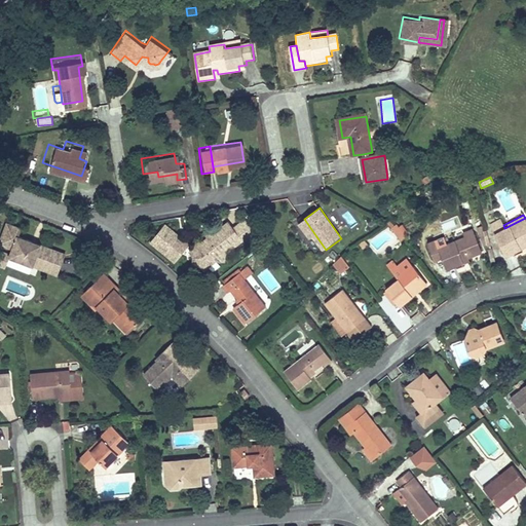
[(199,237),(191,238),(189,247),(183,250),(187,255),(186,263),(201,265),(212,258),(219,261),(222,250),(237,239),(246,239),(254,234),(240,217),(228,225),(227,224),(224,220),(199,237)]
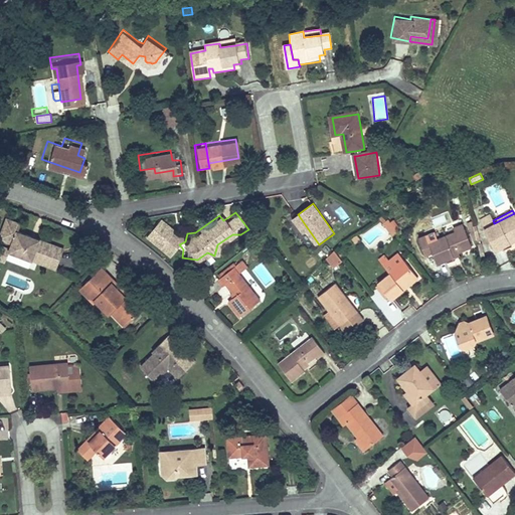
[(494,223),(484,228),(495,251),(514,241),(514,216),(514,213),(494,223)]
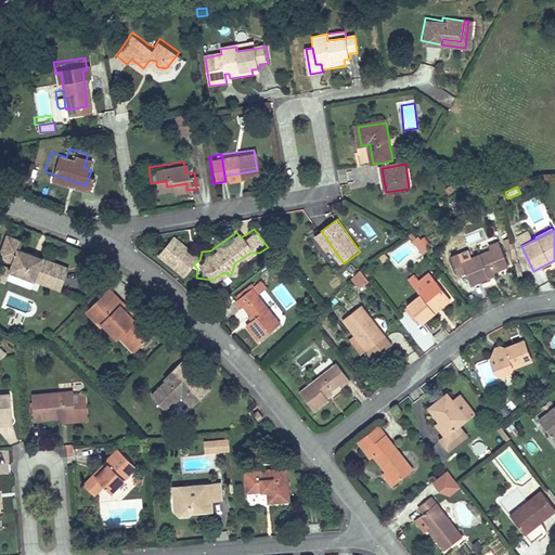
[(516,236),(521,246),(532,241),(531,237),(528,231),(516,236)]
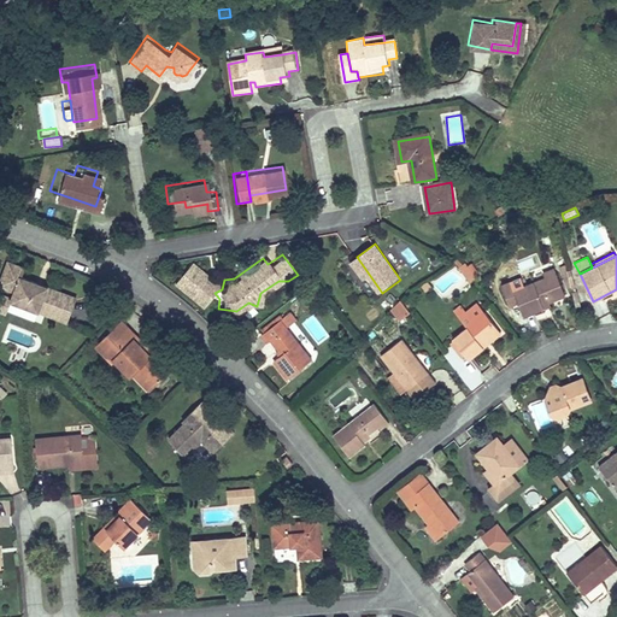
[(77,299),(23,278),(27,268),(7,260),(0,277),(0,289),(3,292),(0,298),(0,313),(5,316),(10,303),(66,324),(77,299)]
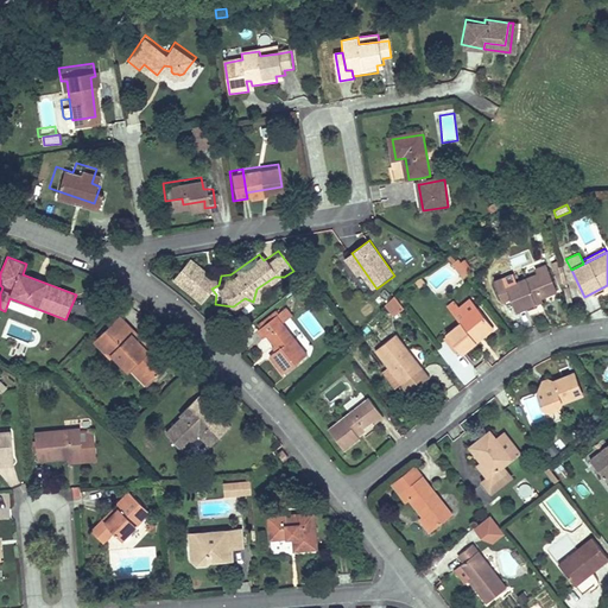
[(209,279),(184,258),(169,274),(195,297),(209,279)]
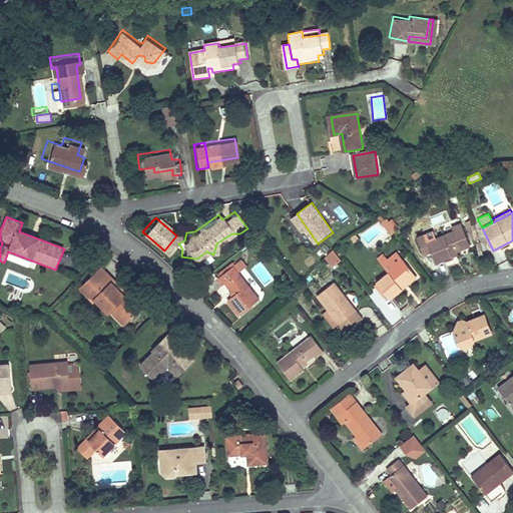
[(385,220),(380,225),(391,237),(396,232),(385,220)]
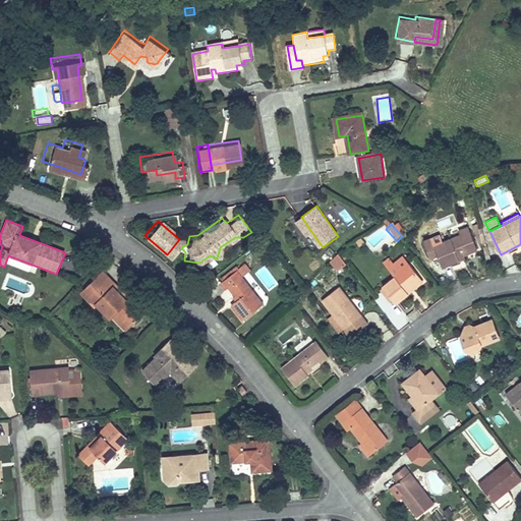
[(477,225),(472,227),(479,244),(482,243),(477,225)]
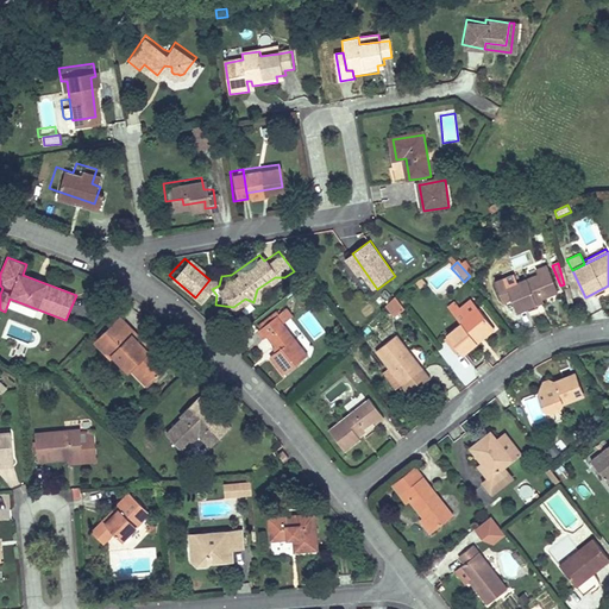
[(535,277),(550,271),(547,265),(533,271),(535,277)]
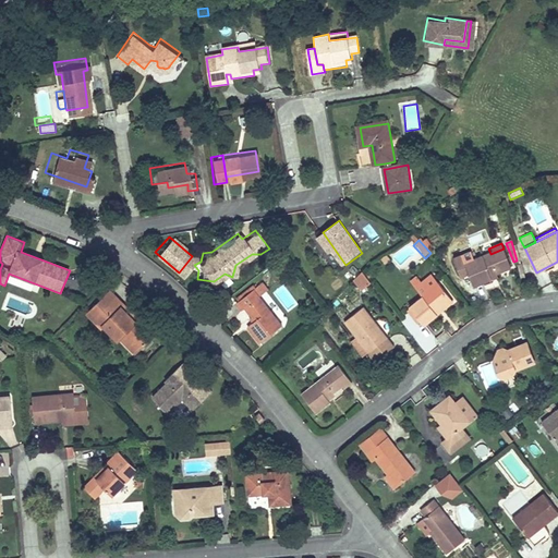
[(511,270),(504,249),(490,254),(474,259),(472,253),(453,258),(460,277),(468,274),(473,288),(489,282),(488,278),(511,270)]
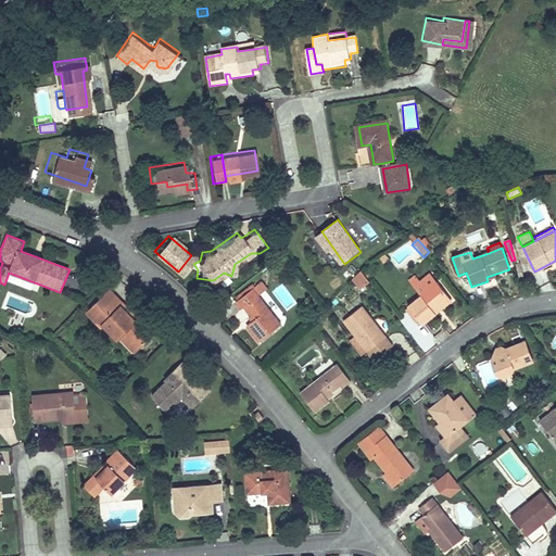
[(368,282),(361,273),(352,280),(359,290),(368,282)]
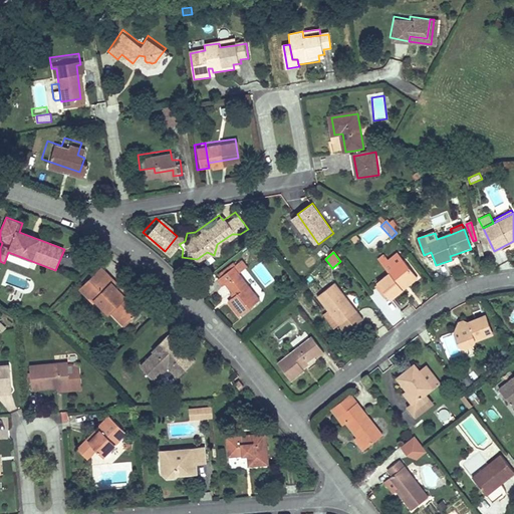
[(387,272),(403,259),(397,252),(388,259),(383,254),(376,259),(387,272)]
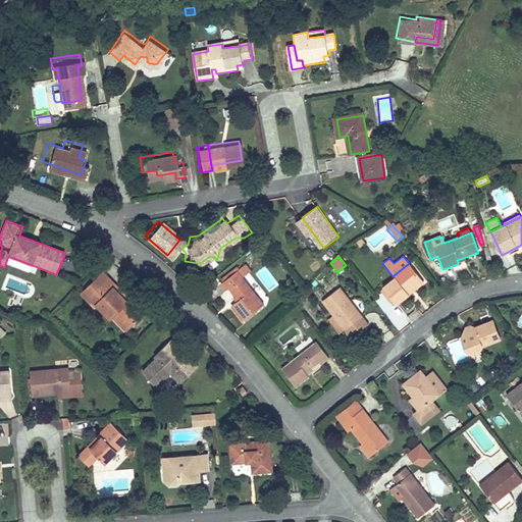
[(243,262),(232,269),(239,277),(248,269),(243,262)]
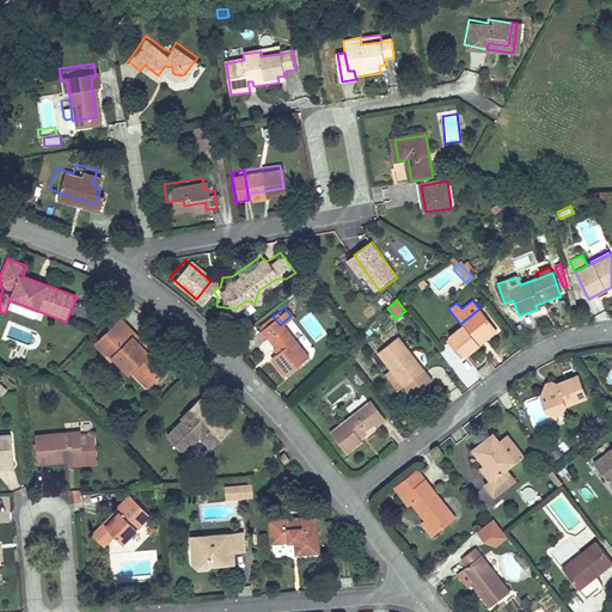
[(493,326),(479,308),(460,324),(463,326),(448,337),(465,359),(479,347),(473,341),(493,326)]
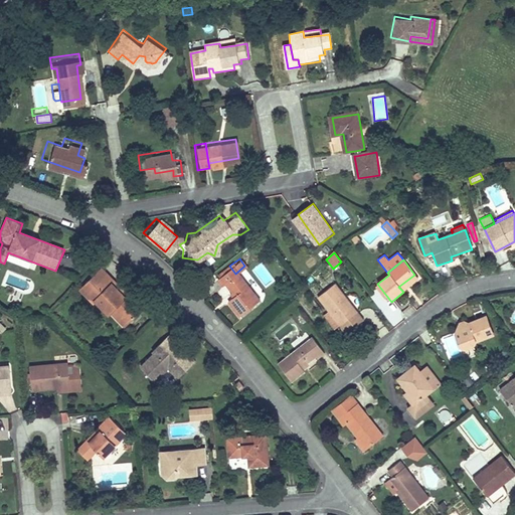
[(235,274),(229,266),(212,280),(220,290),(224,288),(230,296),(223,302),(235,317),(256,301),(235,274)]
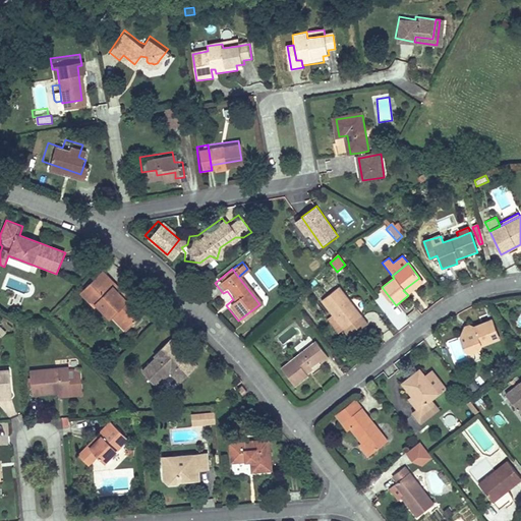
[(102,275),(90,288),(98,295),(110,283),(102,275)]
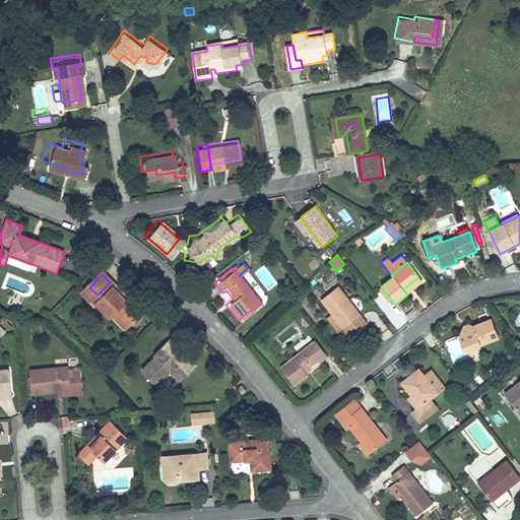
[(418,277),(402,289),(407,295),(423,282),(418,277)]
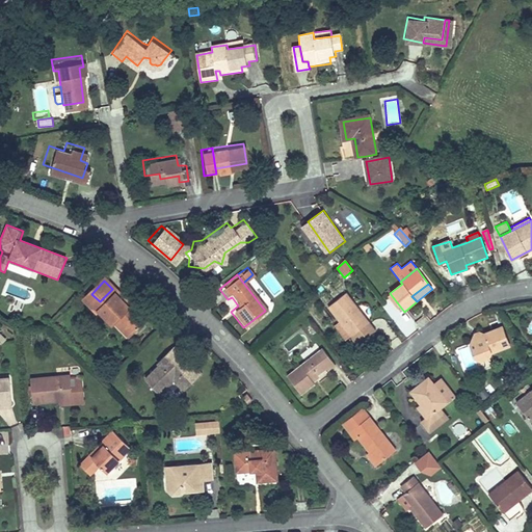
[(327,285),(309,298),(320,313),(329,326),(337,336),(355,321),(327,285)]
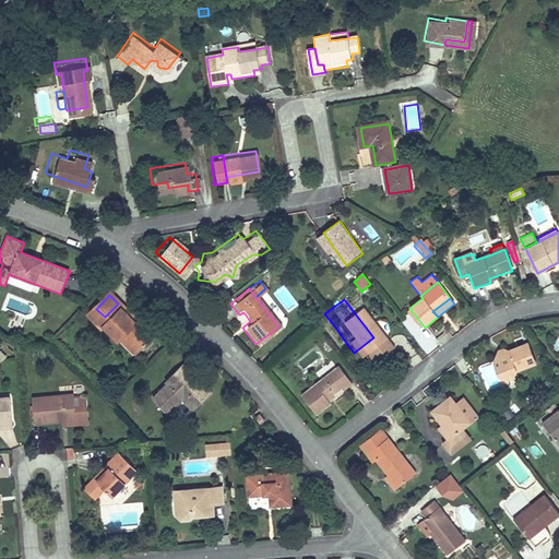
[(116,347),(122,340),(140,356),(151,343),(141,334),(145,330),(138,322),(133,325),(121,314),(125,310),(118,304),(105,317),(96,309),(84,321),(100,337),(103,334),(116,347)]
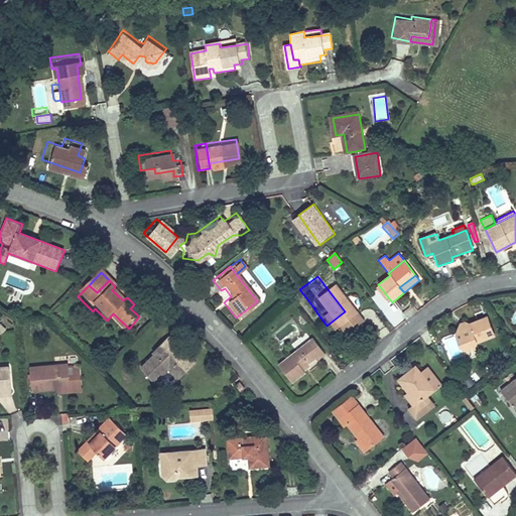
[(319,316),(310,303),(304,307),(314,320),(319,316)]
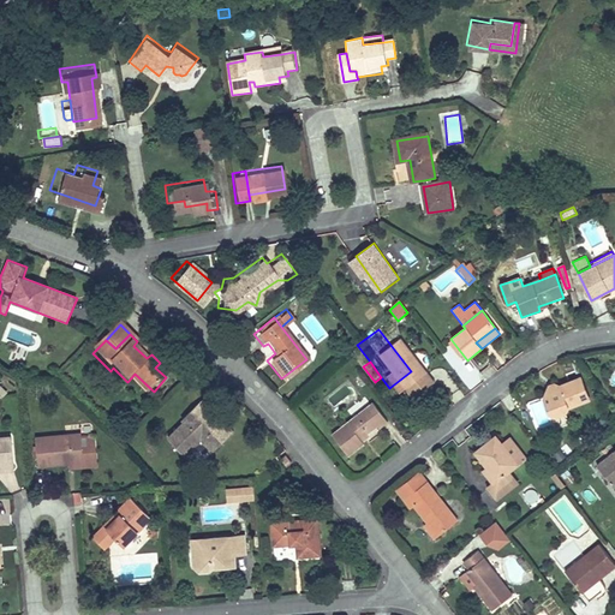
[(172,374),(160,363),(155,368),(166,377),(172,374)]
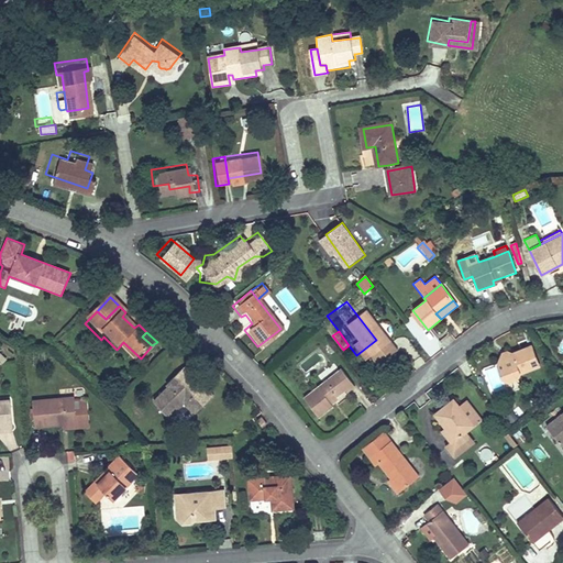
[(487,351),(489,354),(485,355),(489,373),(496,371),(504,373),(507,366),(527,362),(521,340),(500,346),(494,343),(487,351)]
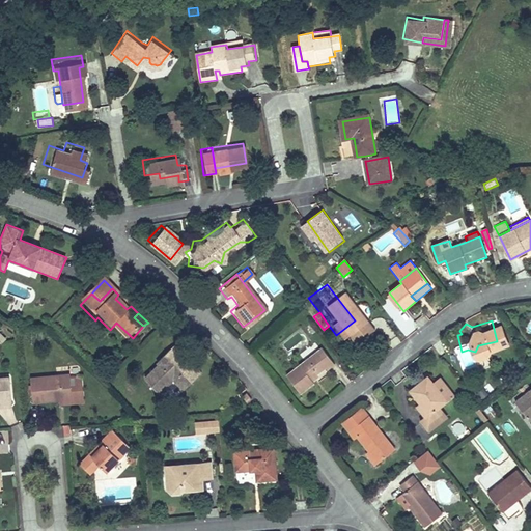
[(116,323),(112,328),(129,342),(133,338),(116,323)]
